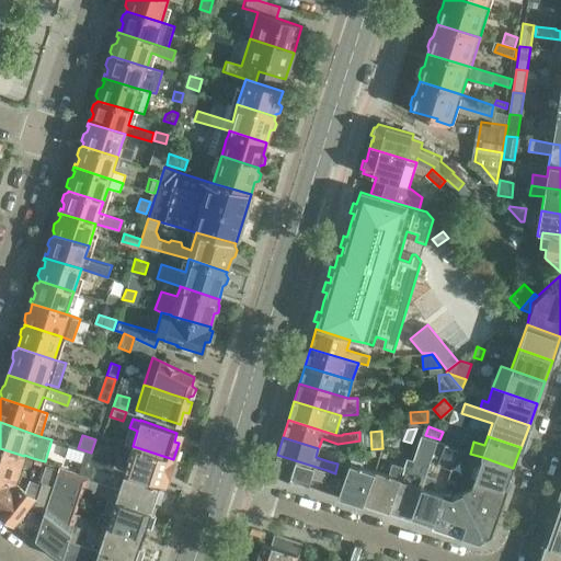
[(403,468),(388,511),(410,517),(421,485),(435,442),(422,437),(414,460),(407,458),(403,468)]
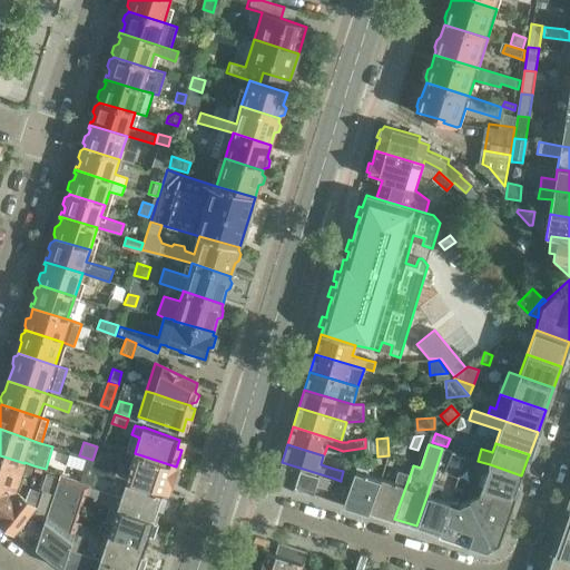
[(123,465),(119,475),(126,479),(136,482),(137,481),(164,490),(166,481),(170,483),(176,467),(135,453),(129,468),(123,465)]
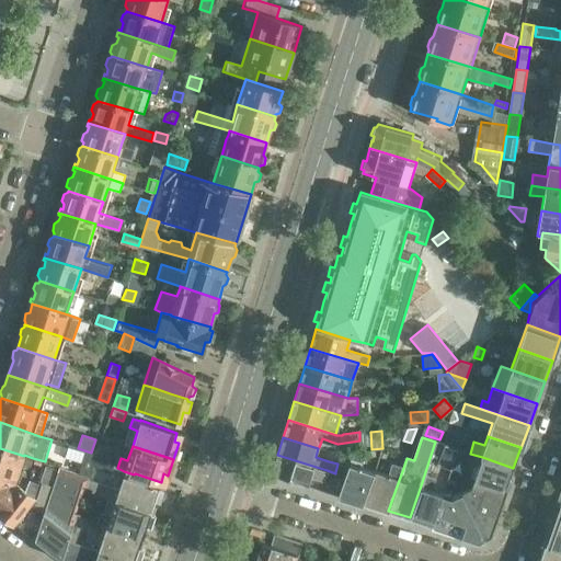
[(0,478),(22,485),(16,481),(24,456),(0,448),(0,478)]
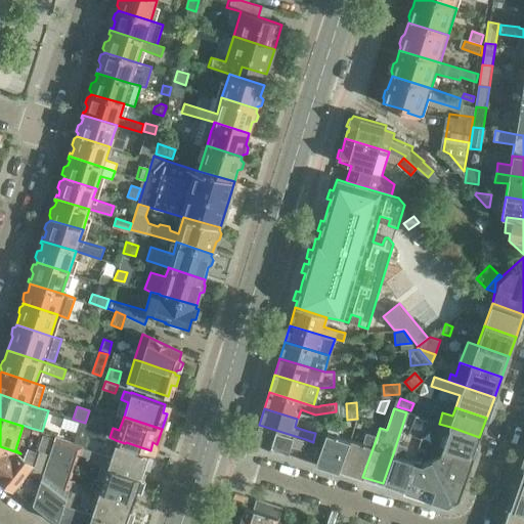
[(326,431),(315,461),(339,469),(349,439),(338,435),(344,421),(330,422),(326,431)]
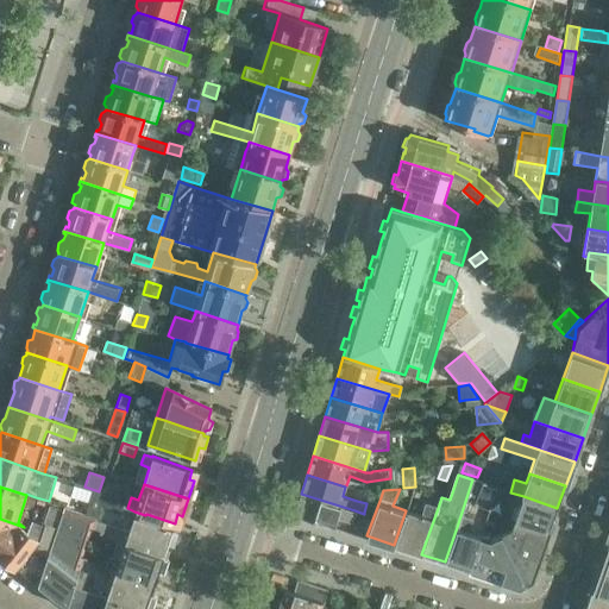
[(92,490),(85,514),(96,518),(104,494),(92,490)]
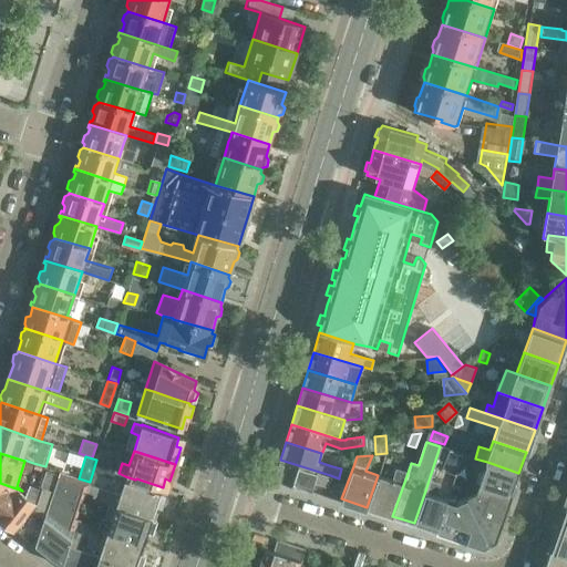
[(100,456),(94,470),(107,474),(113,461),(100,456)]
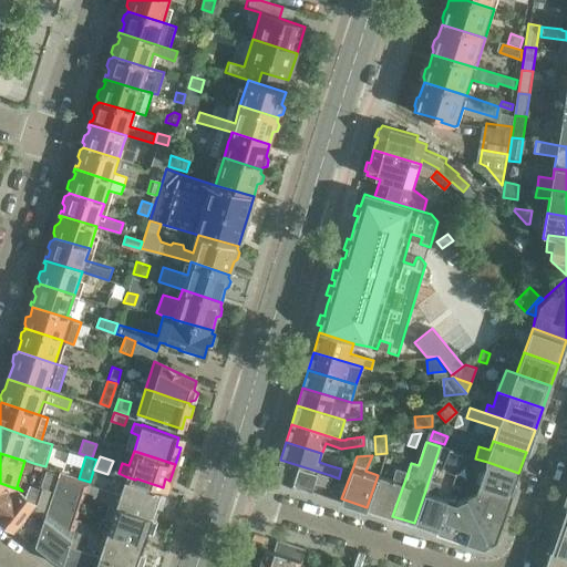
[(483,473),(480,484),(512,496),(513,493),(512,493),(518,473),(487,462),(475,459),(471,467),(483,473)]
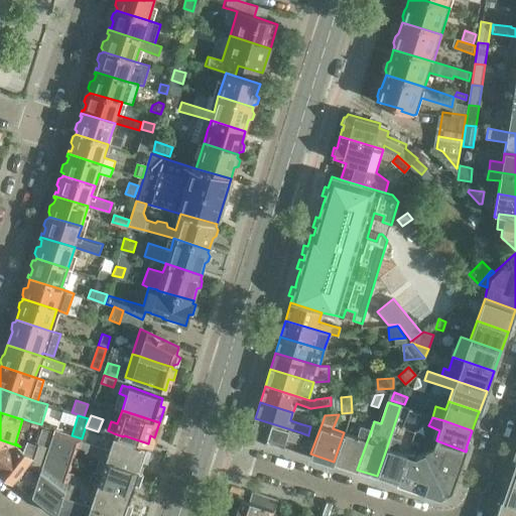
[(255,418),(250,434),(283,444),(310,454),(316,436),(308,434),(308,435),(300,432),(255,418)]
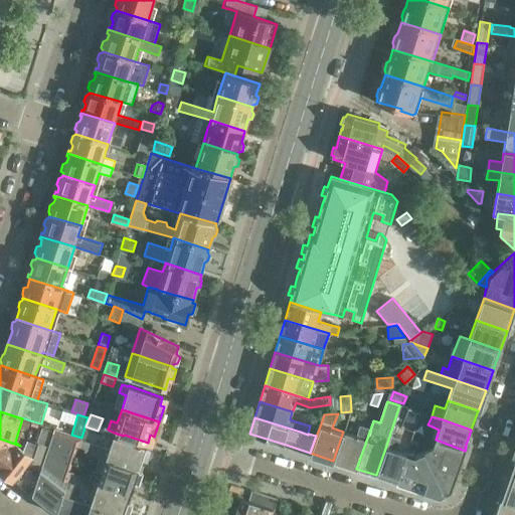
[(343,432),(333,461),(356,469),(370,430),(359,425),(356,436),(343,432)]
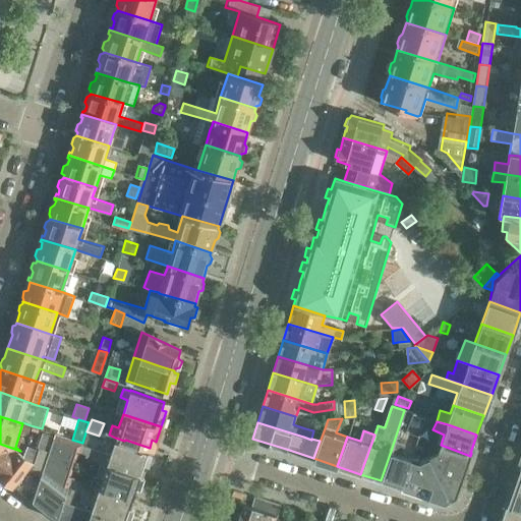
[(43,432),(38,447),(39,448),(49,451),(53,440),(54,437),(43,432)]
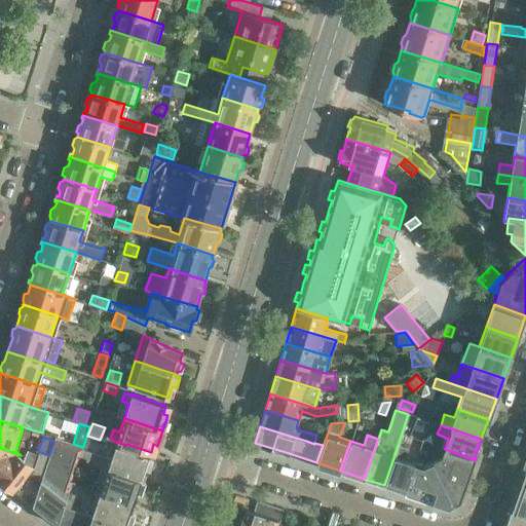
[(49,455),(33,504),(59,524),(65,506),(69,493),(72,484),(75,473),(79,459),(81,453),(77,451),(77,450),(72,448),(59,444),(58,445),(53,444),(49,455)]
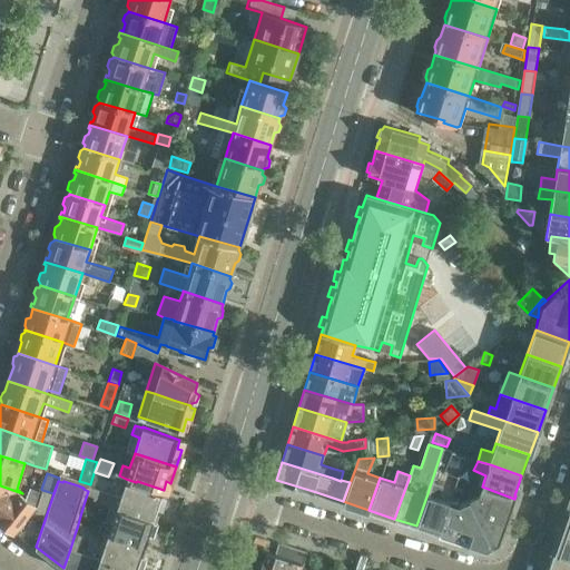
[(432,482),(416,526),(439,533),(439,534),(450,501),(438,498),(442,485),(432,482)]
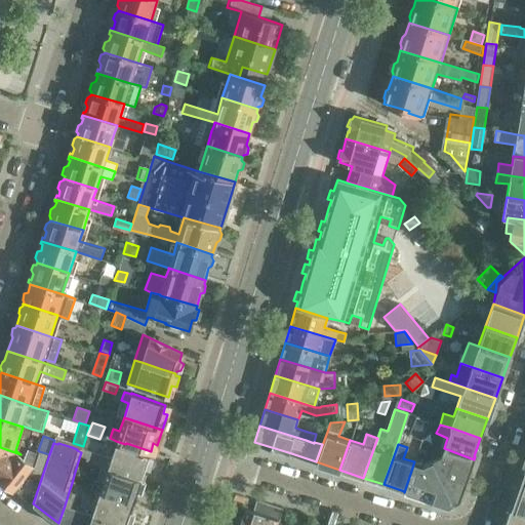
[(81,452),(79,458),(108,469),(142,479),(143,479),(146,468),(149,470),(153,458),(149,457),(150,455),(128,448),(128,449),(116,445),(112,457),(82,448),(81,452)]
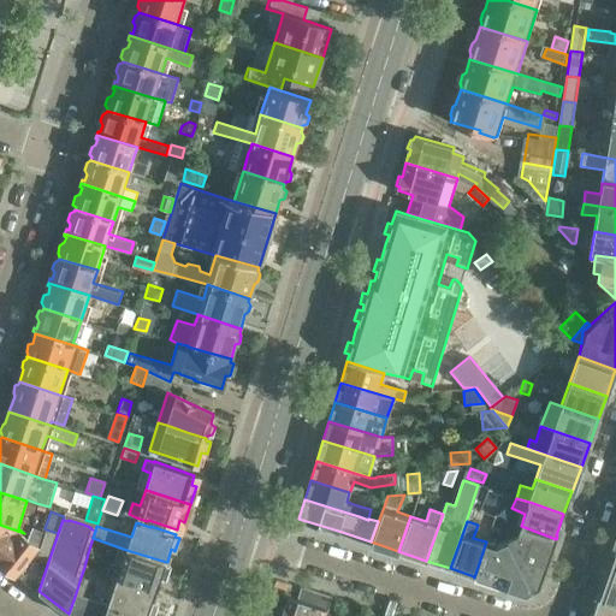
[(0,560),(17,573),(18,574),(37,549),(40,545),(24,533),(0,525),(0,560)]
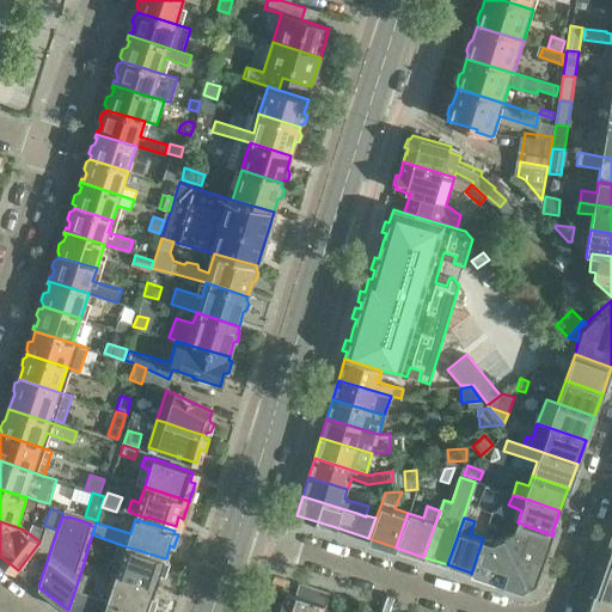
[(514,532),(503,537),(528,587),(536,583),(536,582),(552,536),(518,522),(514,532)]
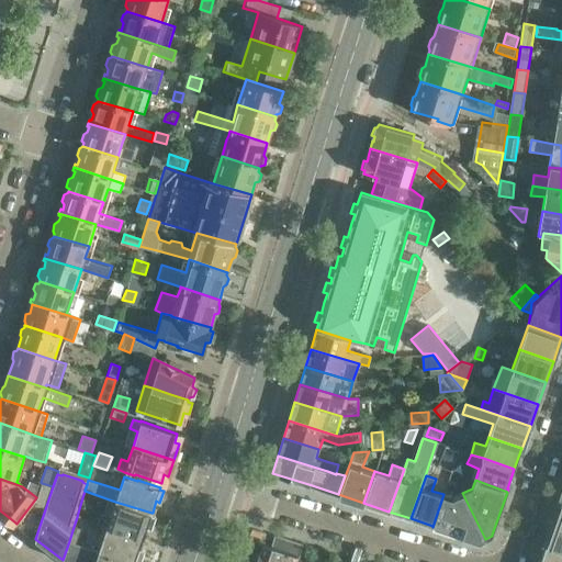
[(34,501),(17,524),(35,539),(53,486),(42,483),(36,501),(34,501)]
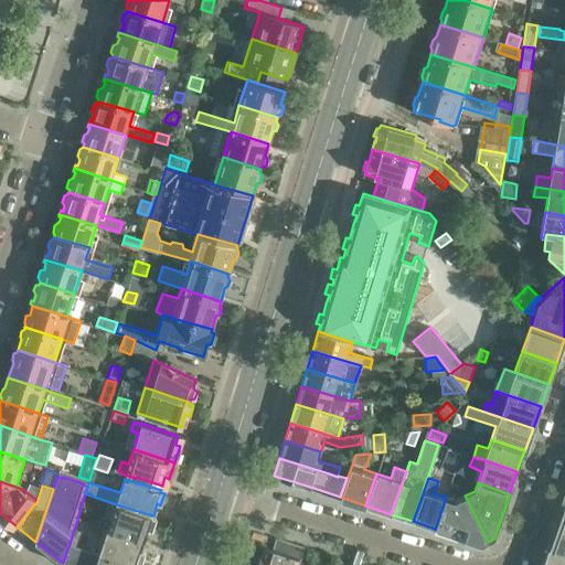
[(446,497),(435,530),(481,544),(481,545),(488,542),(465,496),(455,500),(446,497)]
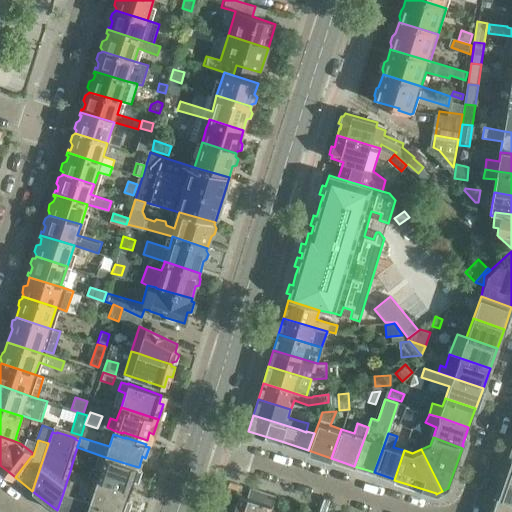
[(511,456),(503,476),(511,478),(511,456)]
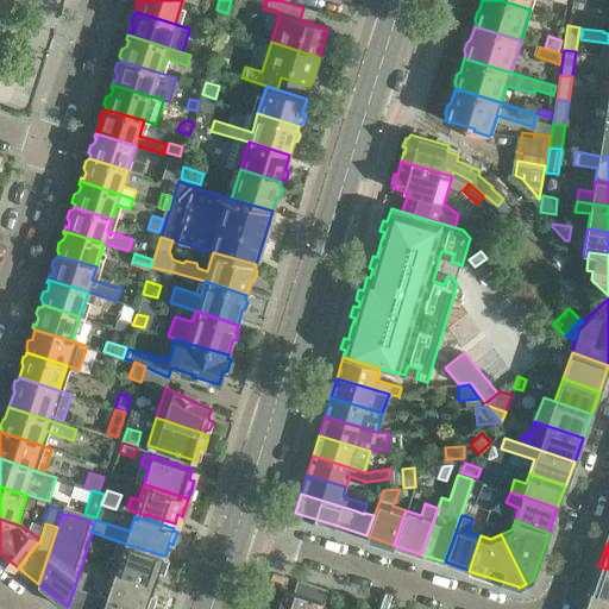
[(110,557),(106,566),(117,570),(156,583),(159,573),(158,573),(159,570),(163,571),(168,560),(163,558),(164,556),(125,544),(119,560),(110,557)]
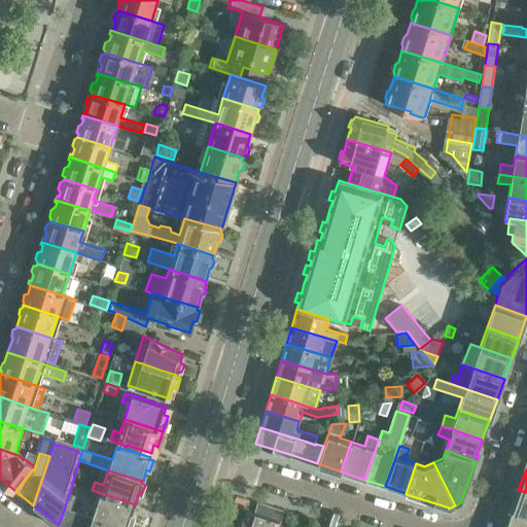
[(526,492),(518,490),(511,512),(512,512),(513,511),(526,516),(526,492)]
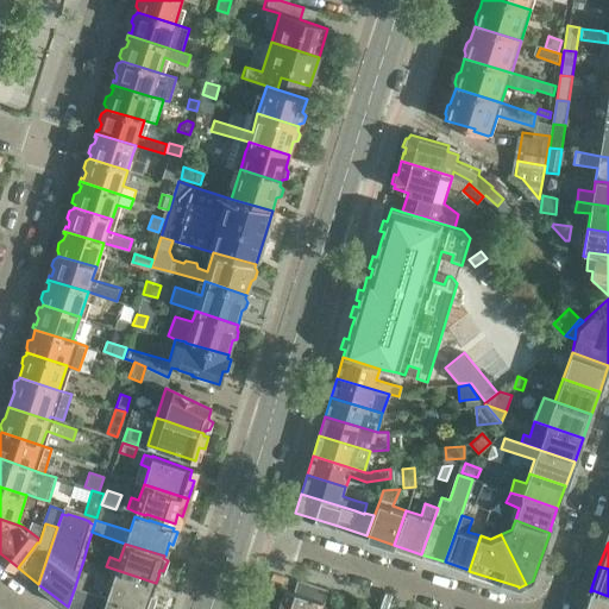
[(115,571),(107,597),(143,608),(146,608),(148,607),(151,608),(156,596),(151,595),(152,592),(156,583),(117,570),(115,571)]
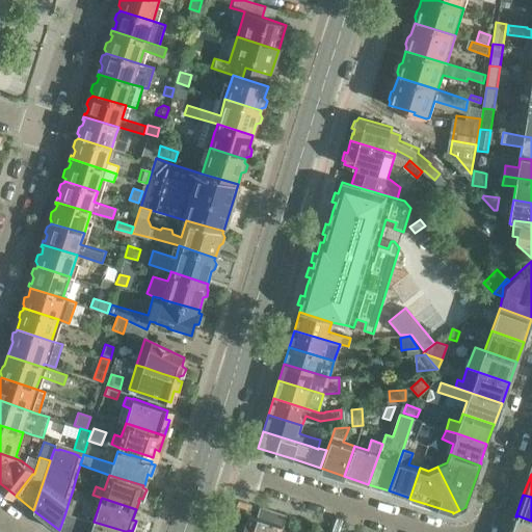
[(70,499),(65,512),(75,515),(79,502),(70,499)]
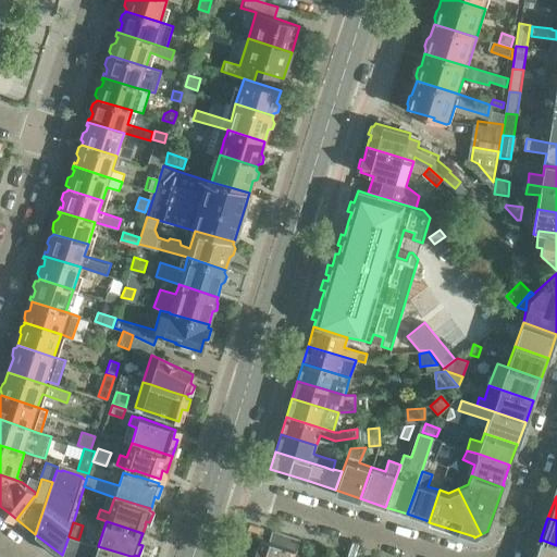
[(252,551),(250,556),(294,556),(295,555),(296,551),(299,541),(272,532),(269,542),(262,539),(259,548),(252,551)]
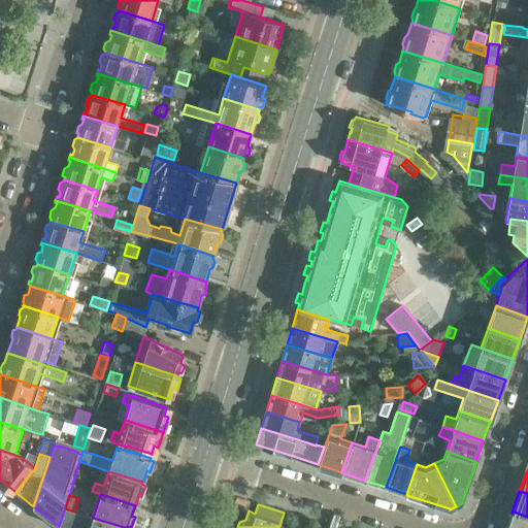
[(65,508),(59,526),(60,527),(124,527),(93,518),(74,512),(65,508)]
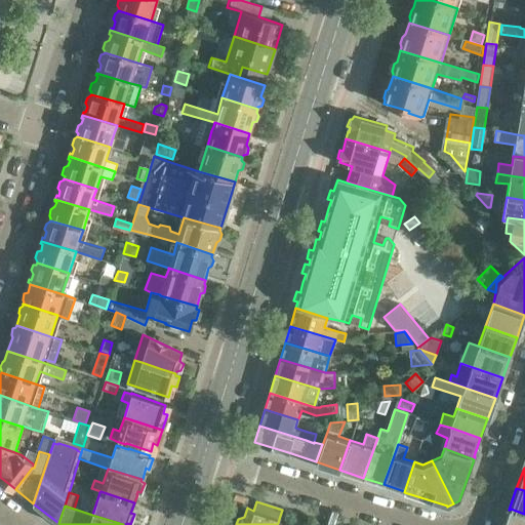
[(524,524),(524,514),(511,509),(510,510),(503,524),(524,524)]
